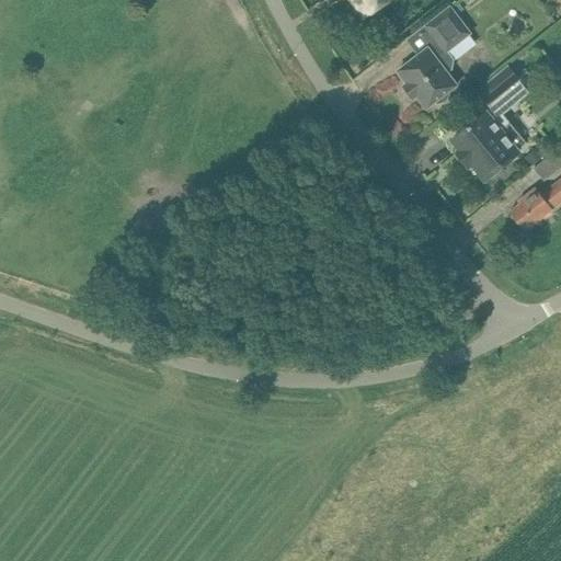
[(352,0),(364,16),(388,0),(352,0)]
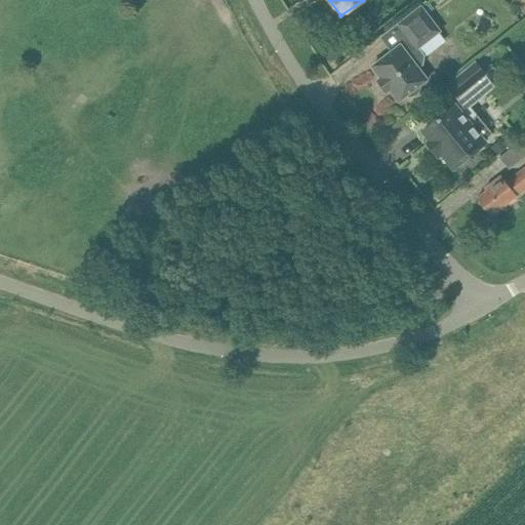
[(389,53),(372,66),(381,78),(376,81),(386,92),(391,89),(399,101),(405,96),(410,96),(414,95),(418,92),(420,89),(420,85),(429,79),(419,68),(423,65),(425,54),(419,48),(441,31),(421,4),(399,22),(410,37),(391,51),(389,53)]
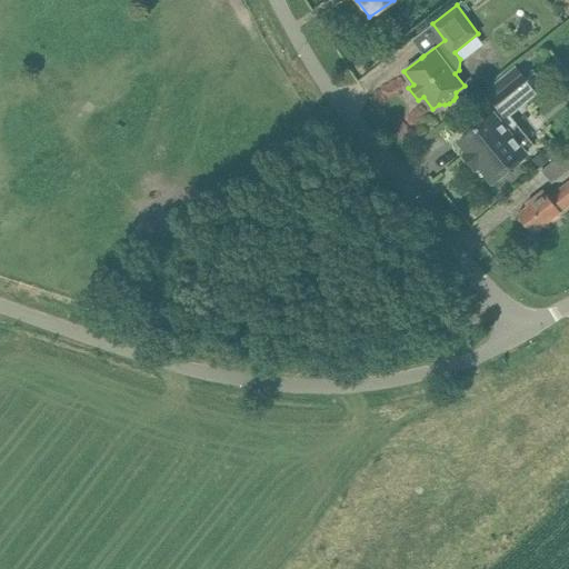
[(516,67),(485,92),(496,106),(497,105),(500,108),(459,142),(467,151),(463,155),(475,169),(479,166),(492,182),(496,179),(498,181),(509,172),(507,170),(527,155),(509,133),(517,127),(509,116),(536,93),(526,81),(527,80),(516,67)]
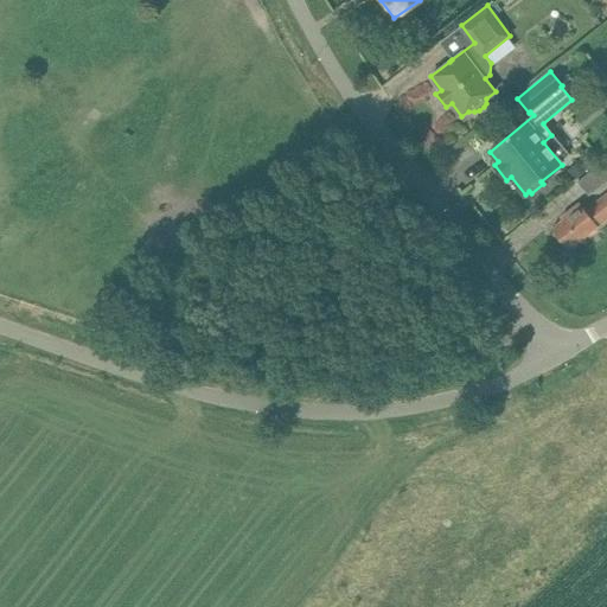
[(606,158),(577,181),(588,195),(606,179),(606,158)]
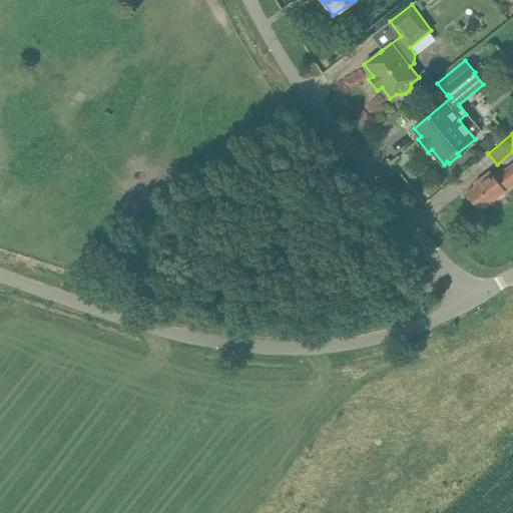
[(512,162),(494,178),(489,171),(474,183),(476,185),(466,193),(480,211),(512,184),(512,162)]
